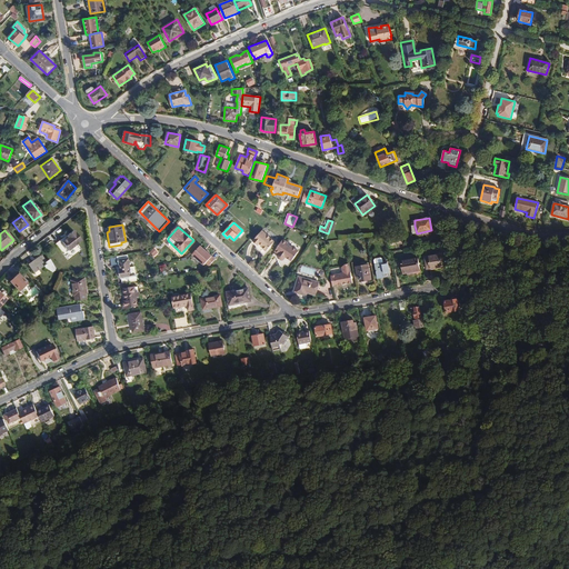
[(81,241),(73,230),(66,236),(67,238),(61,242),(67,251),(68,252),(71,250),(81,241)]
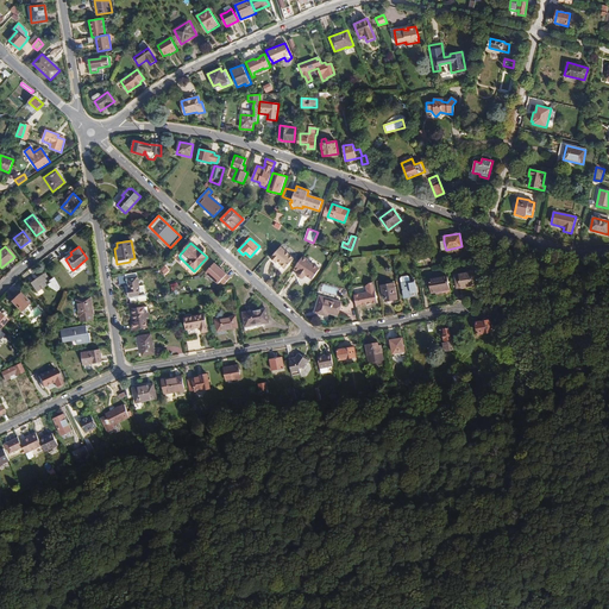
[(294,258),(281,246),(270,258),(276,263),(278,261),(282,263),(282,265),(284,268),(287,268),(294,258)]
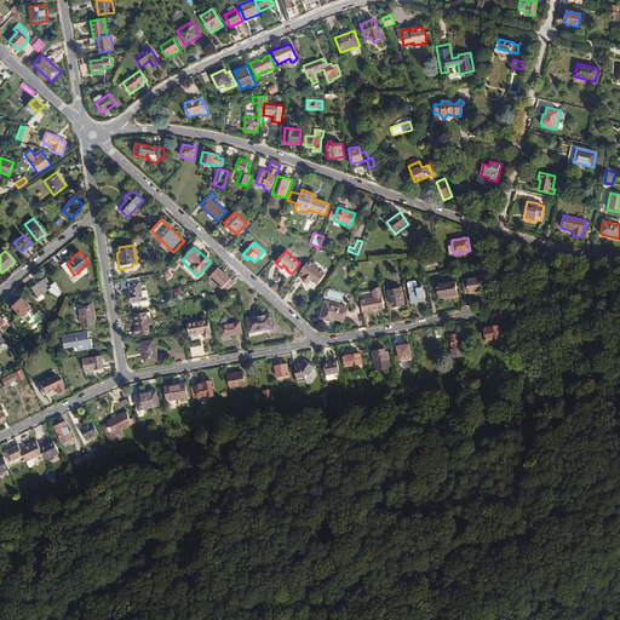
[(325,275),(325,273),(314,265),(314,264),(309,260),(300,273),(305,276),(304,277),(303,279),(303,281),(306,283),(310,283),(311,280),(317,285),(325,275)]
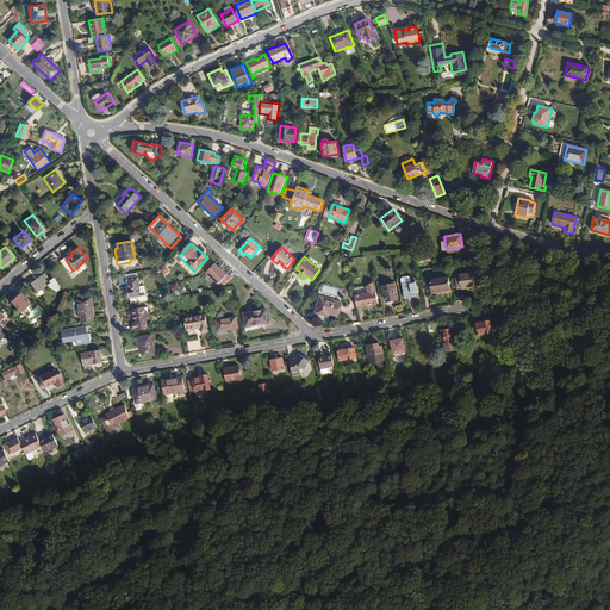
[(231,278),(216,263),(206,274),(219,285),(222,282),(224,286),(231,278)]
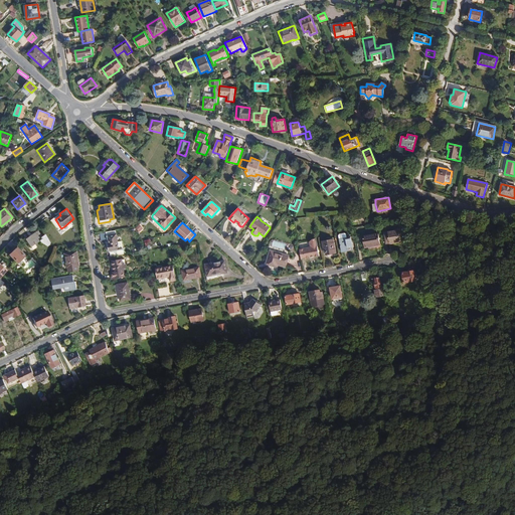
[(140,233),(144,228),(140,224),(135,228),(140,233)]
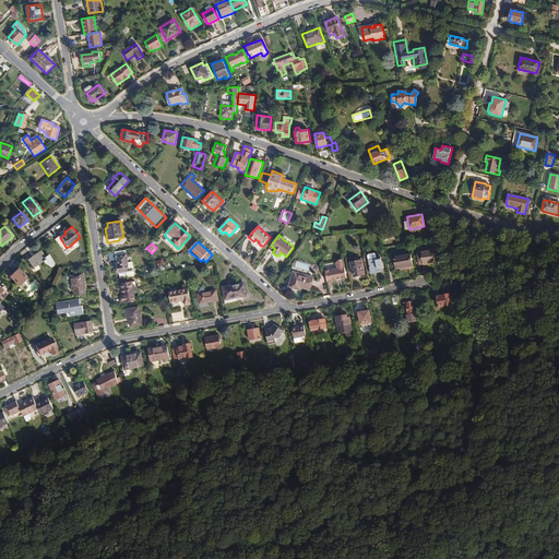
[(435,262),(432,249),(416,252),(418,264),(435,262)]
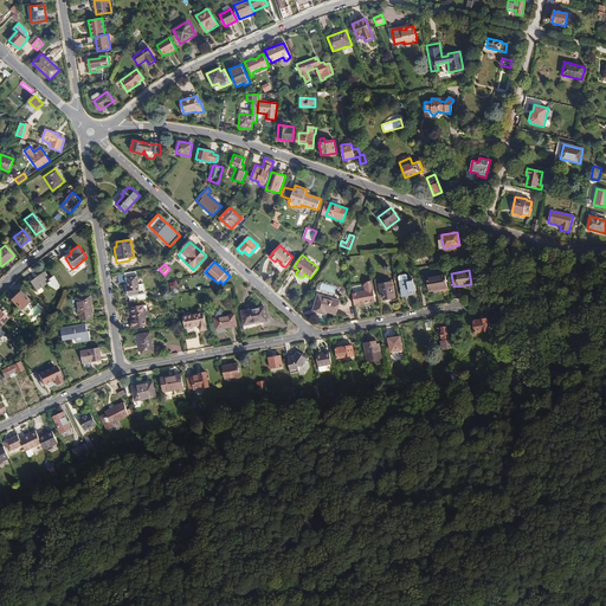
[(146,300),(143,284),(139,284),(137,275),(136,276),(135,271),(124,272),(124,277),(127,277),(129,285),(127,285),(129,296),(126,296),(127,303),(146,300)]
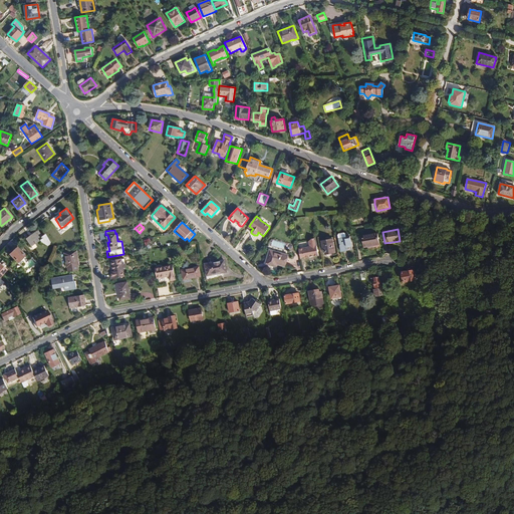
[(50,243),(44,234),(41,237),(37,231),(25,239),(31,246),(39,240),(40,242),(46,245),(50,243)]
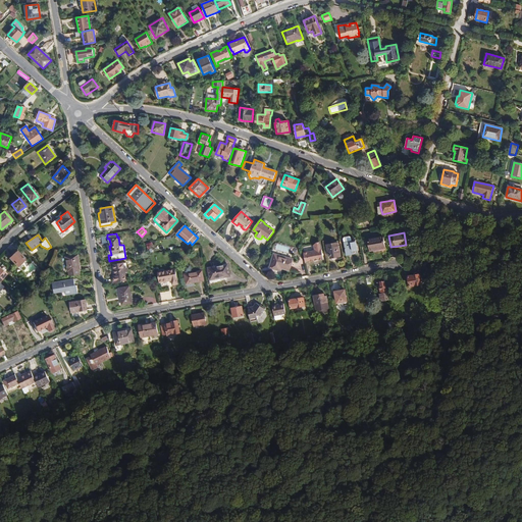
[(385,248),(383,236),(367,239),(369,251),(385,248)]
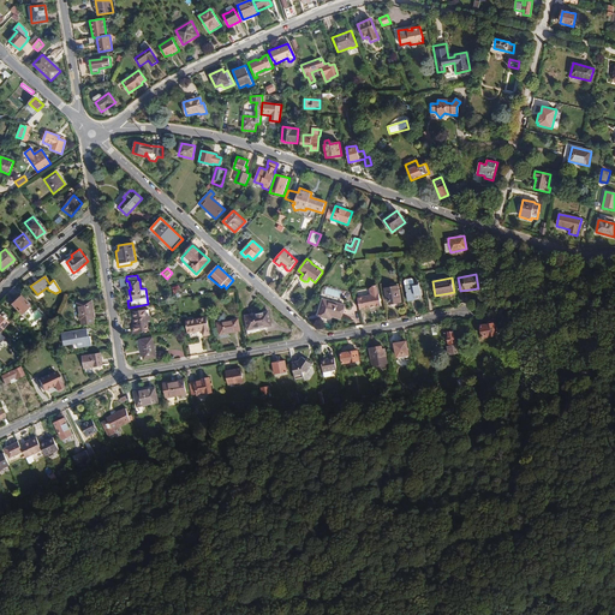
[(422,299),(419,284),(413,285),(412,279),(404,280),(407,302),(422,299)]
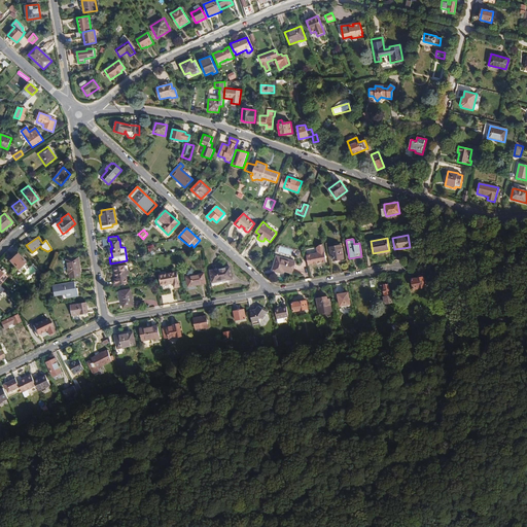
[(344,259),(342,245),(329,247),(330,257),(332,256),(332,261),(335,260),(336,261),(337,262),(343,261),(342,259),(344,259)]
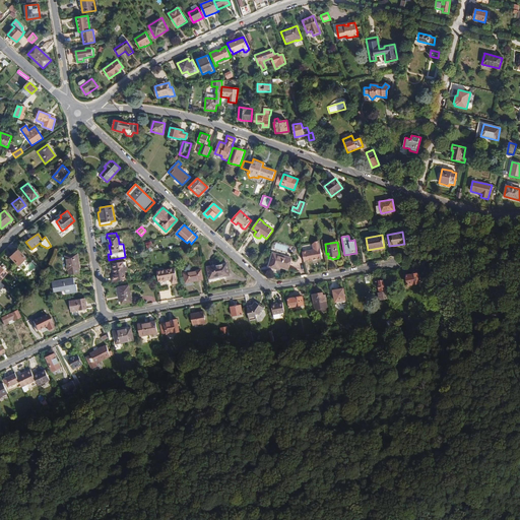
[(322,259),(320,248),(302,251),(304,261),(308,260),(308,261),(322,259)]
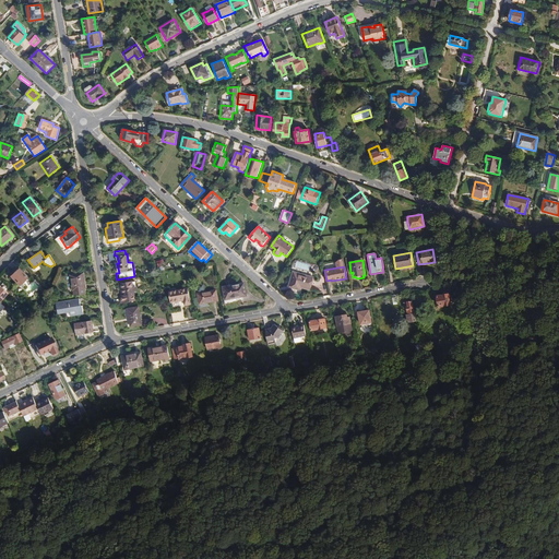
[(26,278),(18,270),(9,277),(18,287),(26,278)]
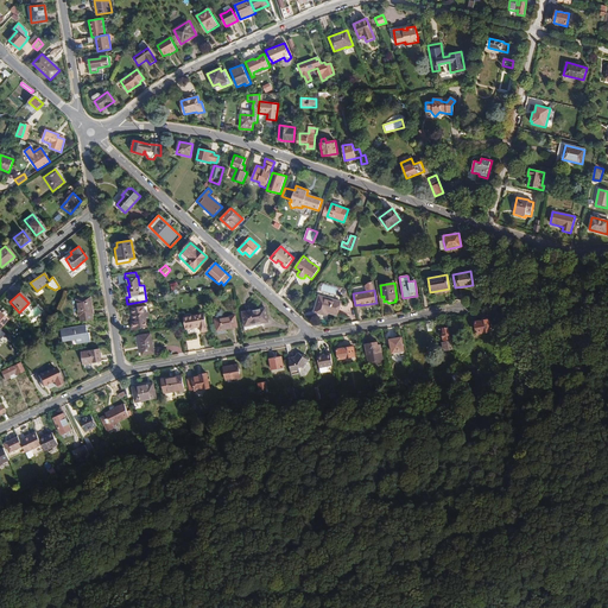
[(336,316),(341,302),(318,296),(314,312),(327,316),(328,314),(336,316)]
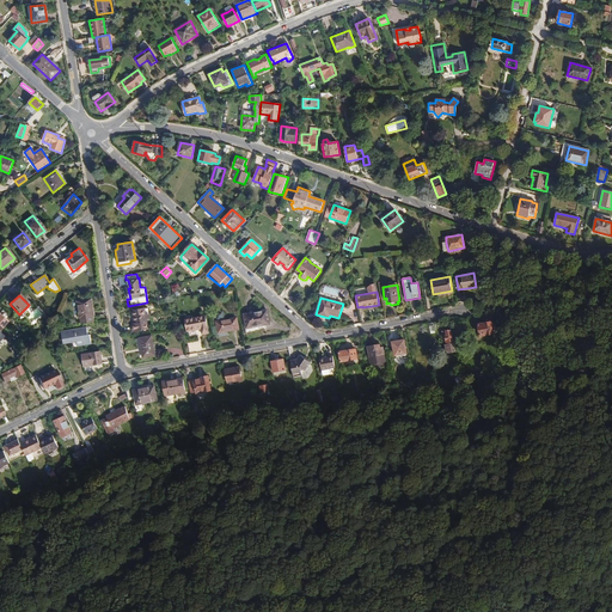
[(95,316),(91,299),(77,301),(79,318),(80,318),(81,324),(93,322),(92,316),(95,316)]
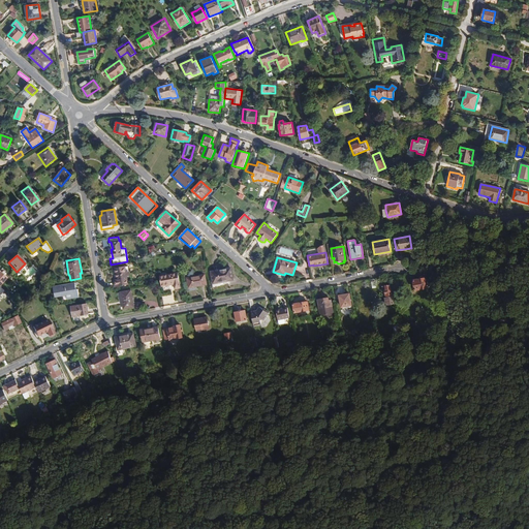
[(28,277),(36,271),(32,267),(25,273),(28,277)]
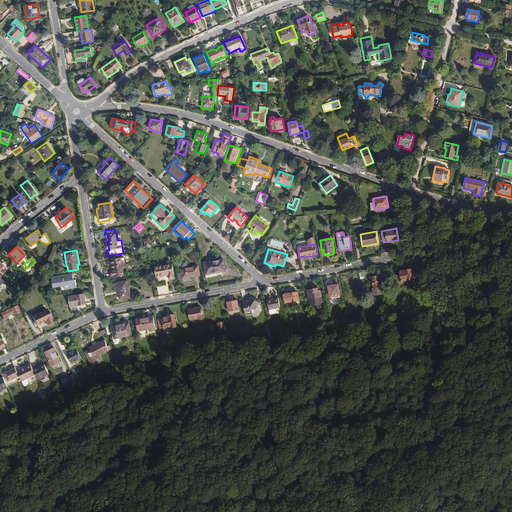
[(122,263),(121,258),(111,260),(112,271),(110,271),(111,277),(124,275),(123,267),(122,263)]
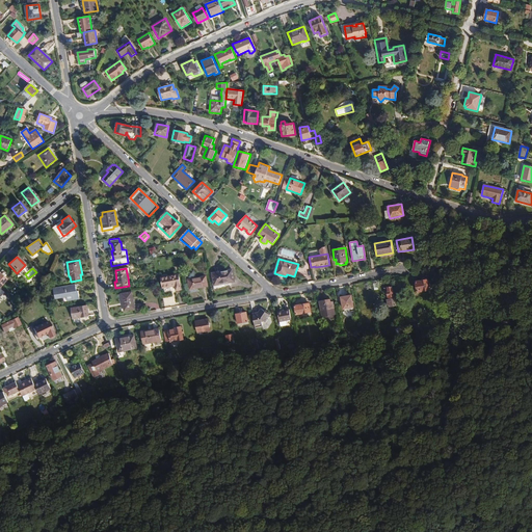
[(235,282),(233,269),(212,272),(214,286),(235,282)]
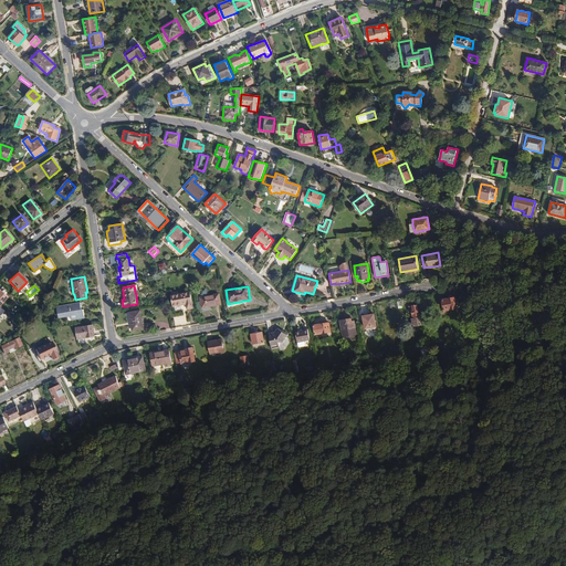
[(192,308),(189,292),(171,295),(174,306),(186,304),(187,310),(192,308)]
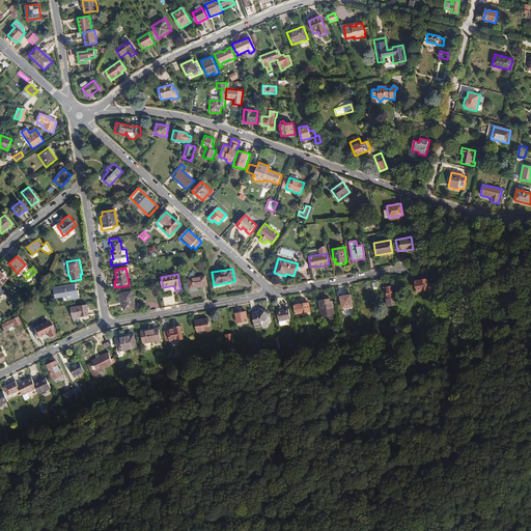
[(207,286),(205,275),(187,279),(189,289),(207,286)]
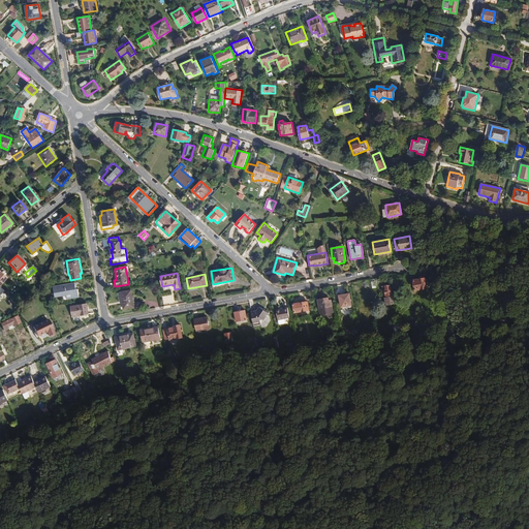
[(427,288),(425,277),(413,279),(414,290),(427,288)]
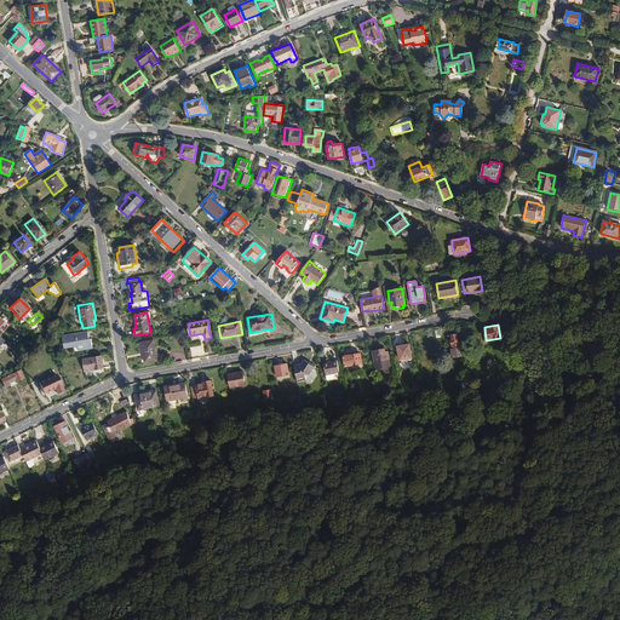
[(91,349),(90,339),(89,339),(87,332),(62,336),(64,349),(78,346),(79,350),(91,349)]
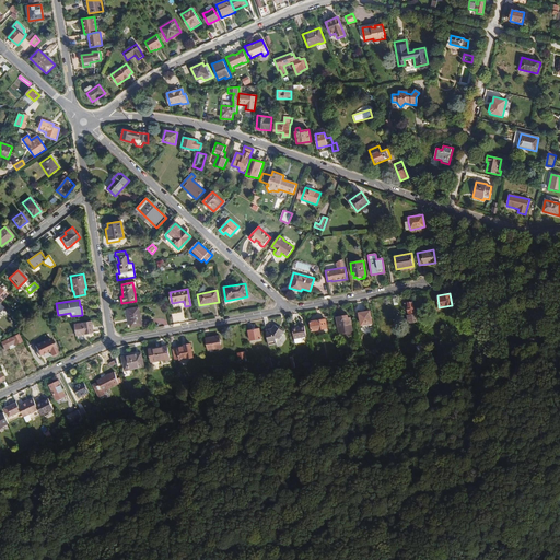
[(416,321),(412,301),(404,303),(408,323),(416,321)]
